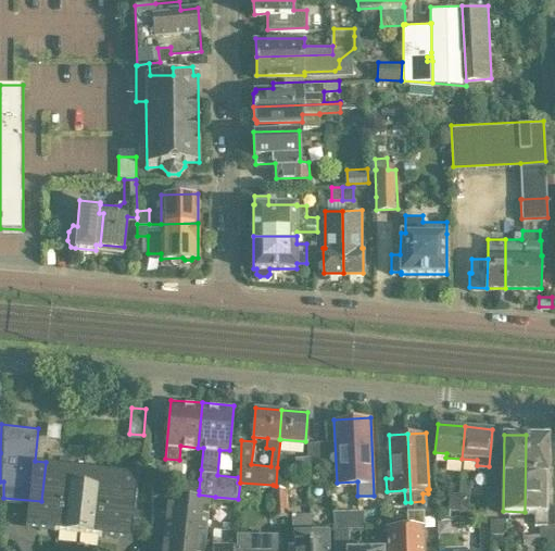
[(526,435),(525,512),(534,512),(534,523),(540,523),(546,524),(546,522),(547,435),(526,435)]
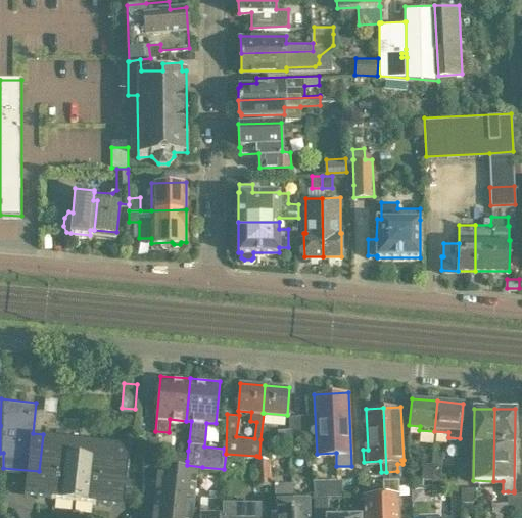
[(304,413),(289,415),(291,439),(306,438),(304,413)]
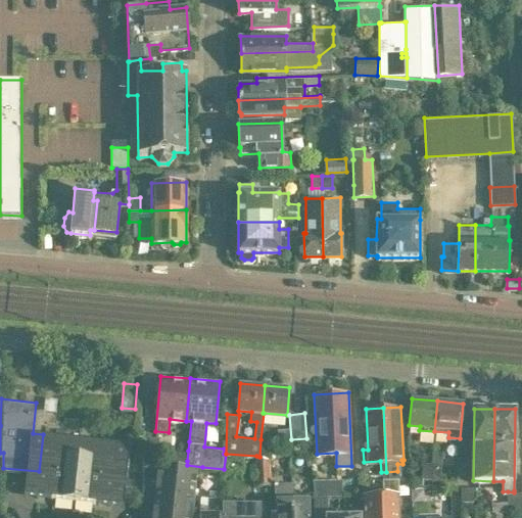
[(43,434),(39,471),(37,495),(111,503),(114,479),(126,481),(130,443),(129,443),(43,434)]
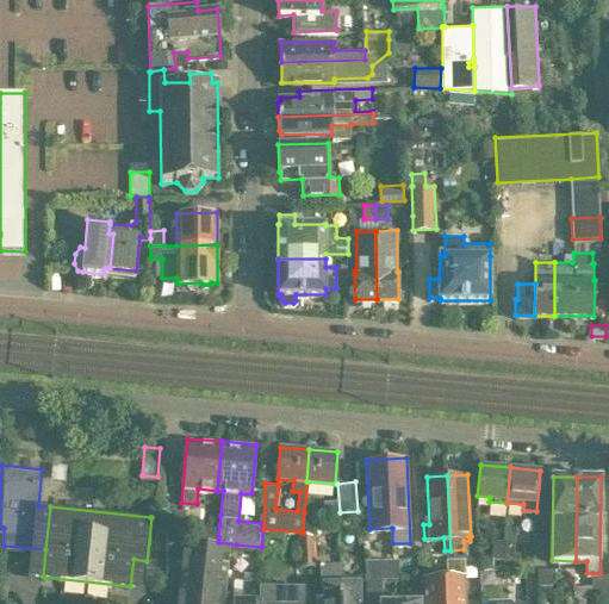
[(360,506),(361,530),(370,529),(368,506),(360,506)]
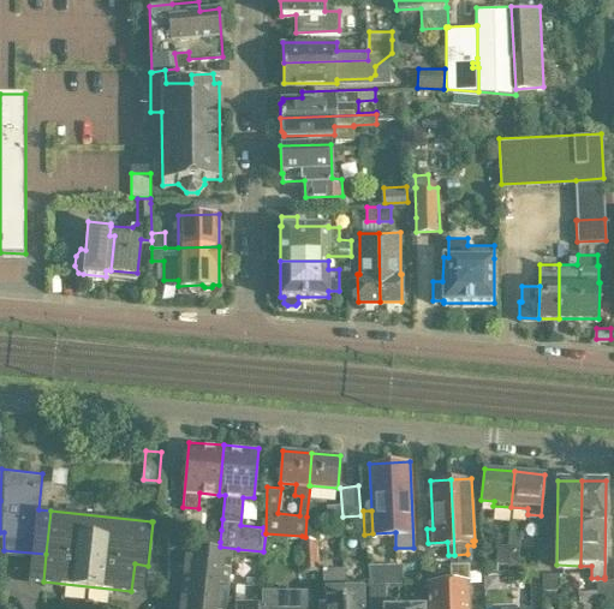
[(170,543),(184,544),(188,513),(170,512),(170,543)]
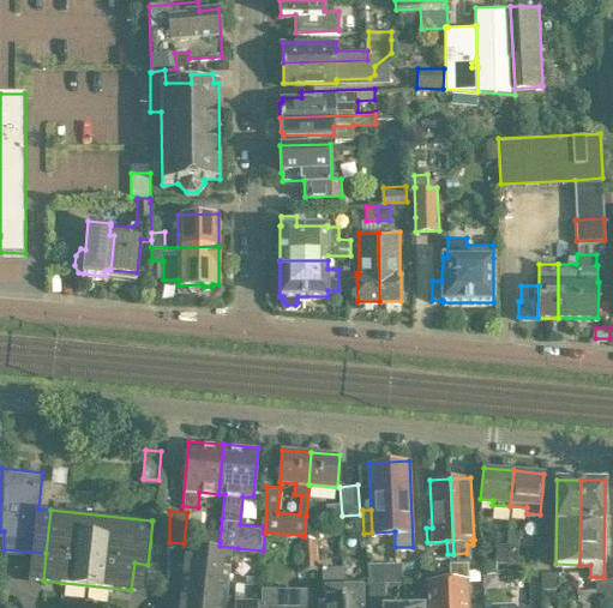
[(317,517),(306,516),(305,536),(317,537),(317,517)]
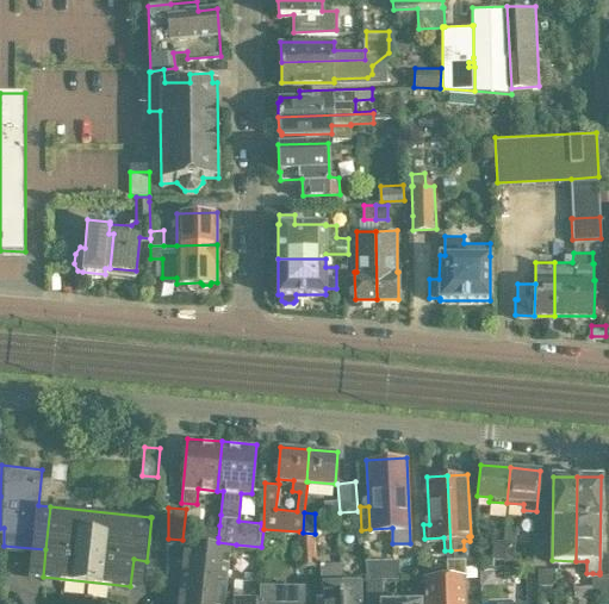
[(206,536),(218,537),(219,525),(207,524),(206,536)]
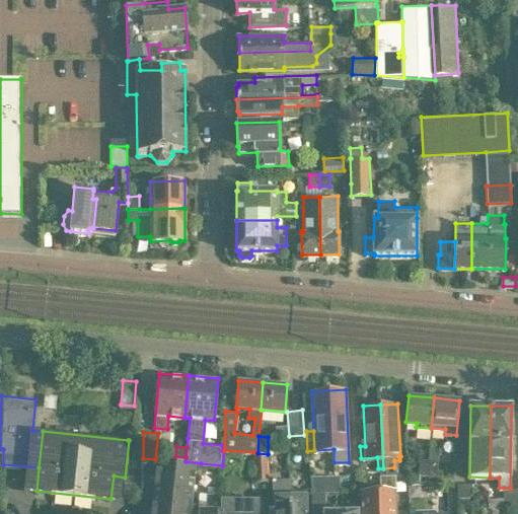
[(257,453),(254,452),(256,480),(269,479),(268,454),(257,453)]
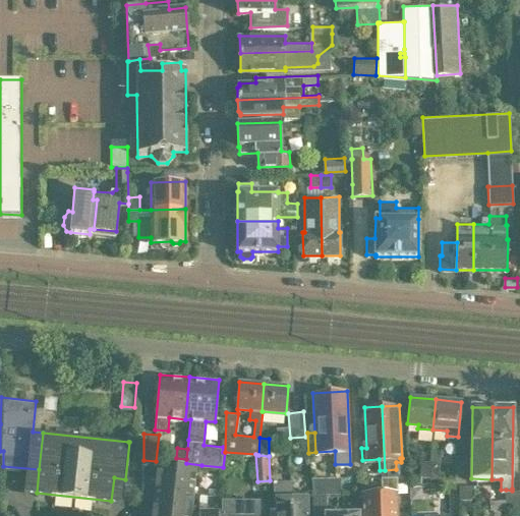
[(429,475),(430,460),(421,459),(419,474),(429,475)]
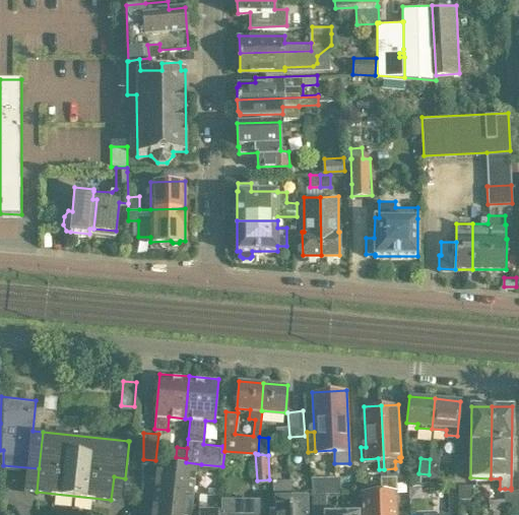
[(155,460),(143,459),(143,480),(155,481),(151,514),(171,514),(177,463),(157,461),(155,460)]
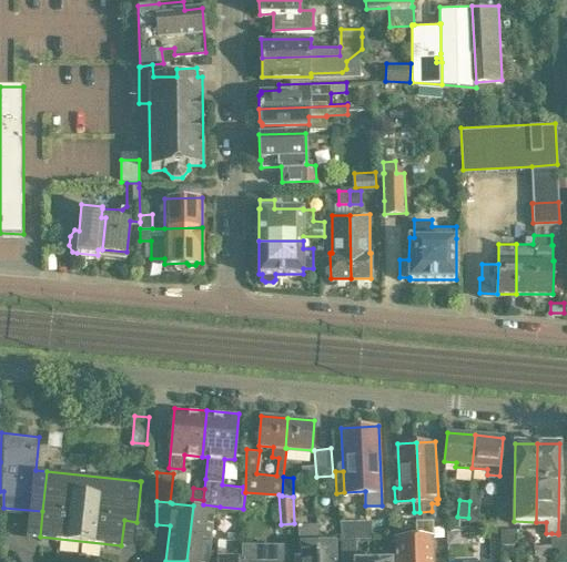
[(469,501),(468,518),(478,519),(479,501),(469,501)]
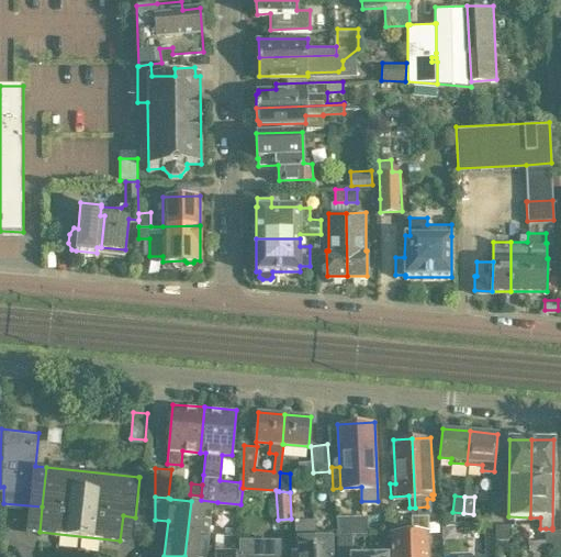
[(191,501),(184,556),(205,556),(212,503),(191,501)]
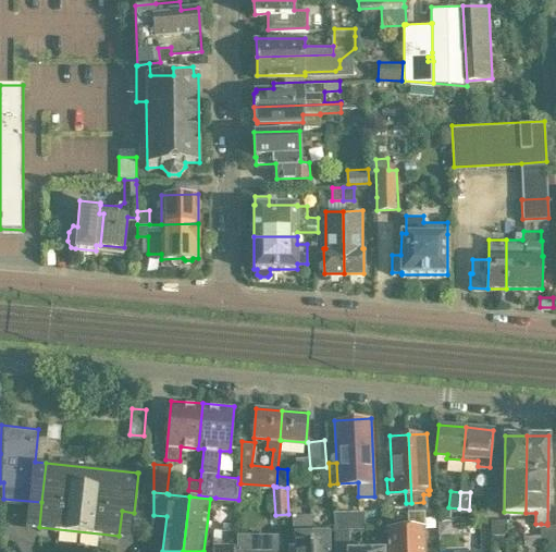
[(334,528),(351,528),(366,527),(366,508),(334,510),(334,528)]
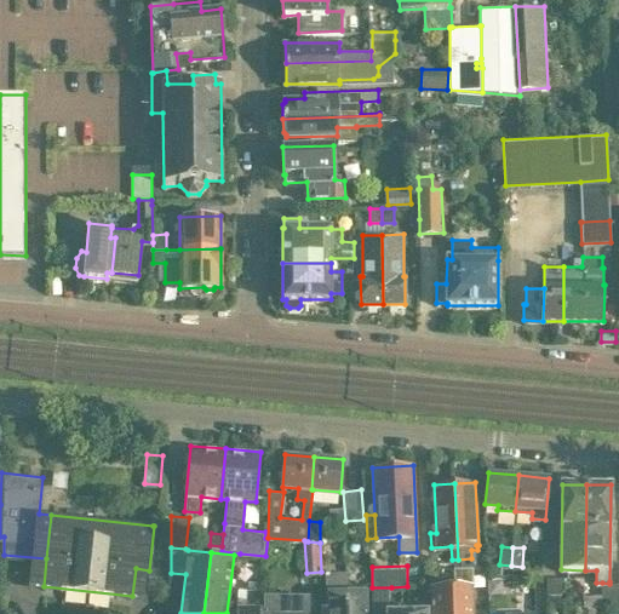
[(347,613),(347,591),(348,591),(348,571),(326,571),(326,591),(328,591),(328,607),(321,607),(321,613),(347,613)]
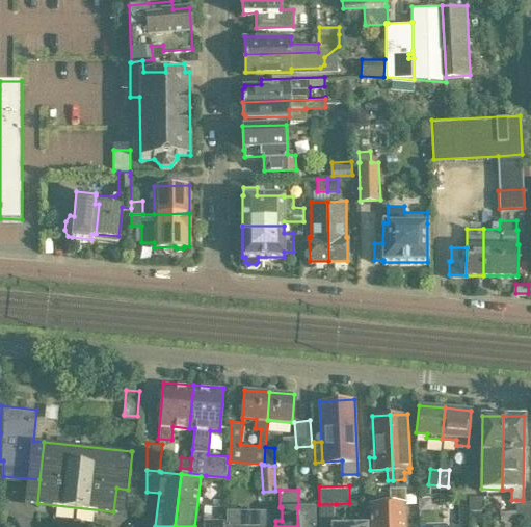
[(214,493),(213,504),(224,505),(224,506),(226,506),(228,495),(214,493)]
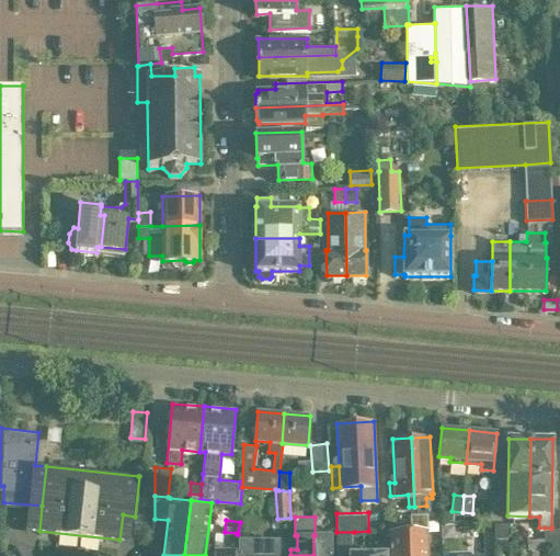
[(494,522),(495,536),(507,536),(511,533),(510,521),(494,522)]
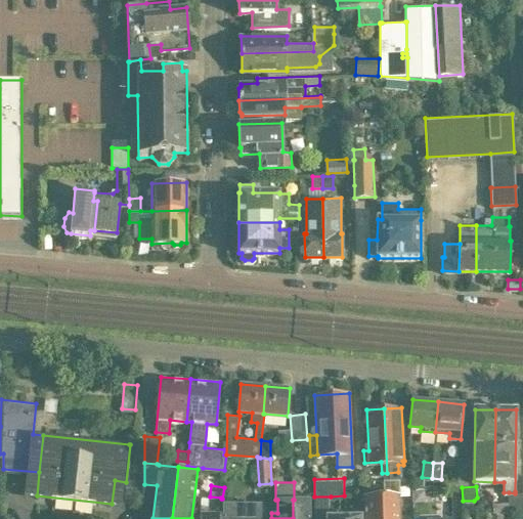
[(515,493),(509,492),(509,501),(509,512),(522,511),(522,491),(515,491),(515,493)]
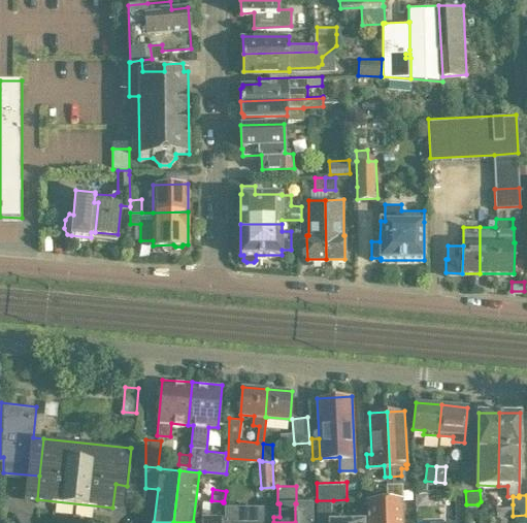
[(384,498),(385,522),(403,522),(402,497),(384,498)]
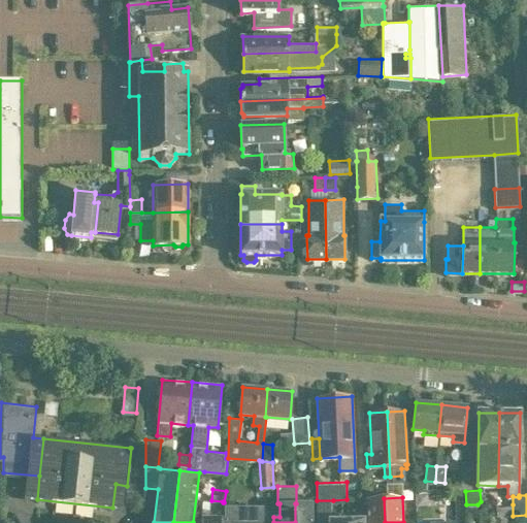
[(385,522),(384,498),(365,499),(366,522),(385,522)]
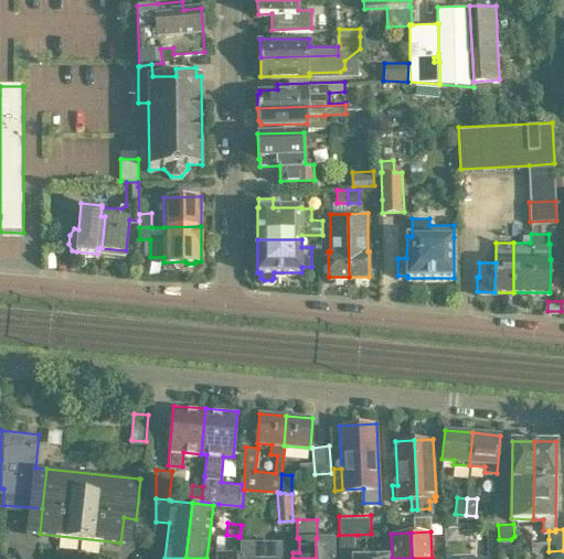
[(238,536),(226,535),(226,552),(215,551),(215,558),(238,558),(238,537),(238,536)]
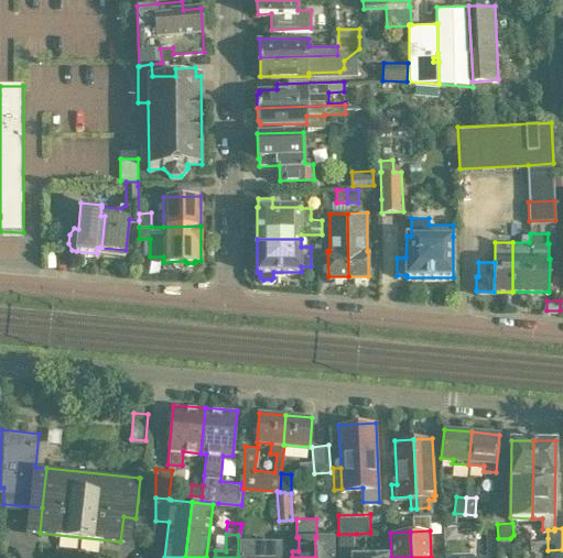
[(355,556),(356,534),(338,534),(338,557),(388,557),(389,556),(355,556)]
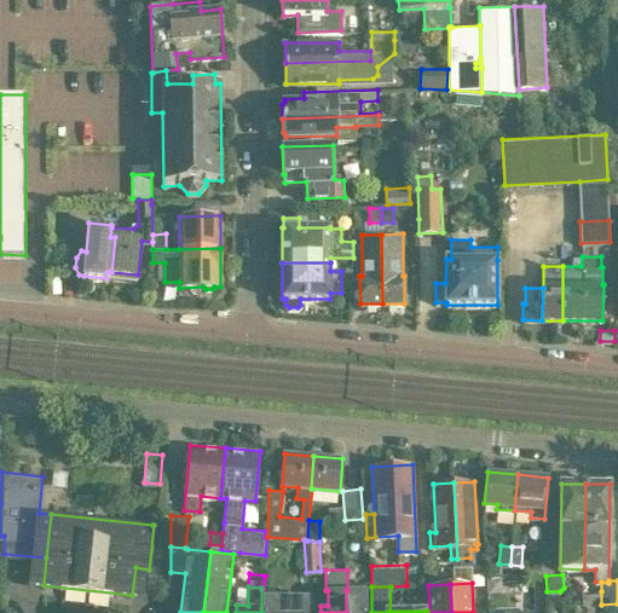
[(365,612),(365,589),(347,590),(346,590),(346,612),(365,612)]
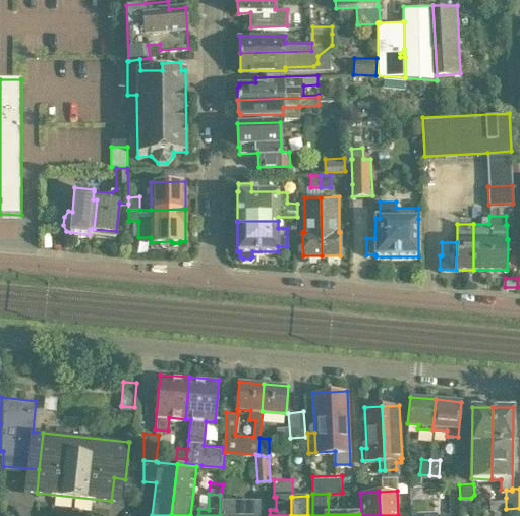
[(260,515),(261,515),(261,499),(222,500),(221,515),(260,515)]
